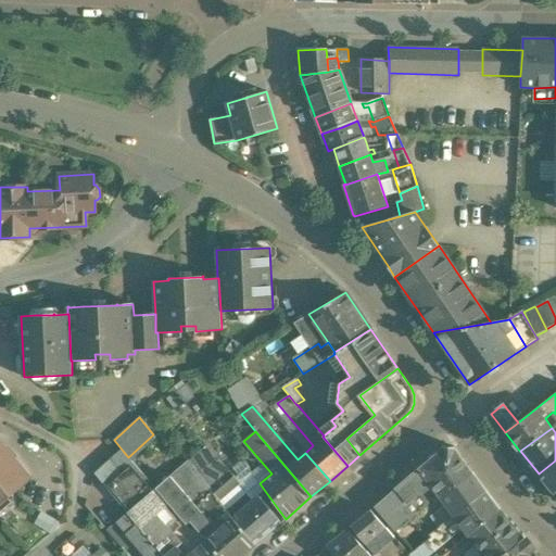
[(0,503),(28,479),(0,444),(0,503)]
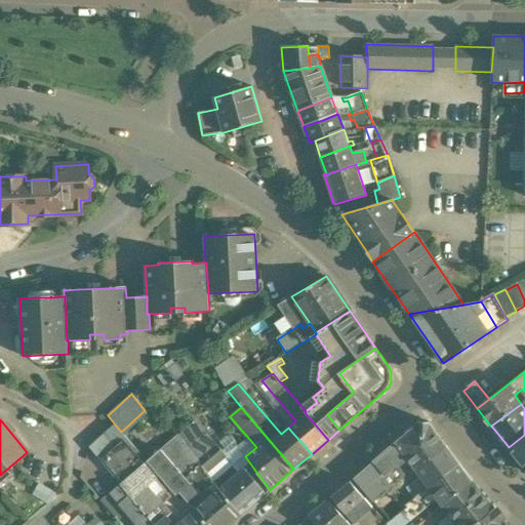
[(419,421),(396,442),(404,454),(394,463),(404,476),(414,468),(416,470),(446,446),(429,422),(419,421)]
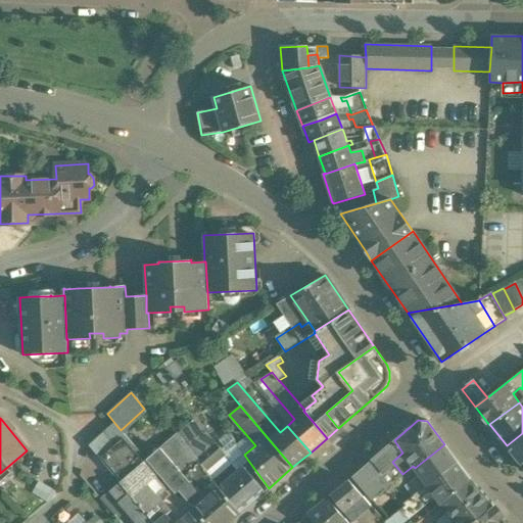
[(121,430),(115,424),(90,445),(121,482),(122,482),(130,492),(155,522),(168,512),(176,522),(179,519),(159,495),(170,486),(146,460),(121,430)]
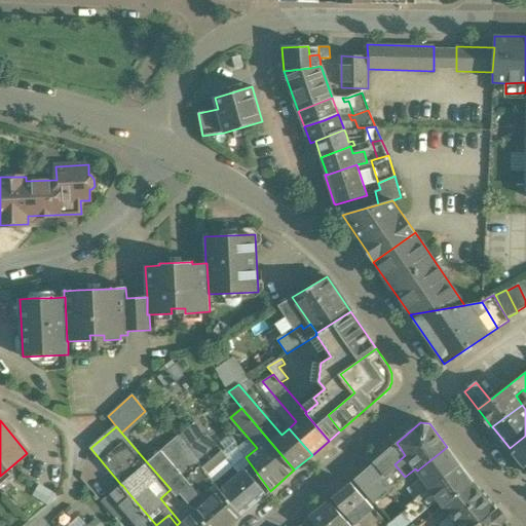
[(208,474),(196,460),(189,450),(179,436),(147,462),(171,489),(177,496),(181,493),(194,510),(193,510),(195,512),(220,490),(216,485),(208,474)]
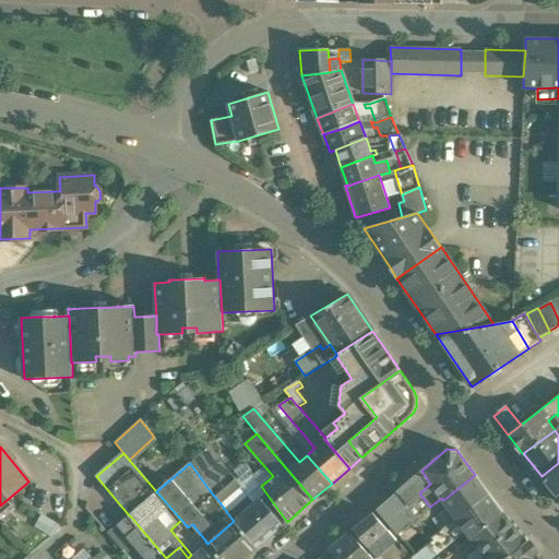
[(241,486),(221,463),(201,478),(209,489),(221,503),(240,487),(241,486)]
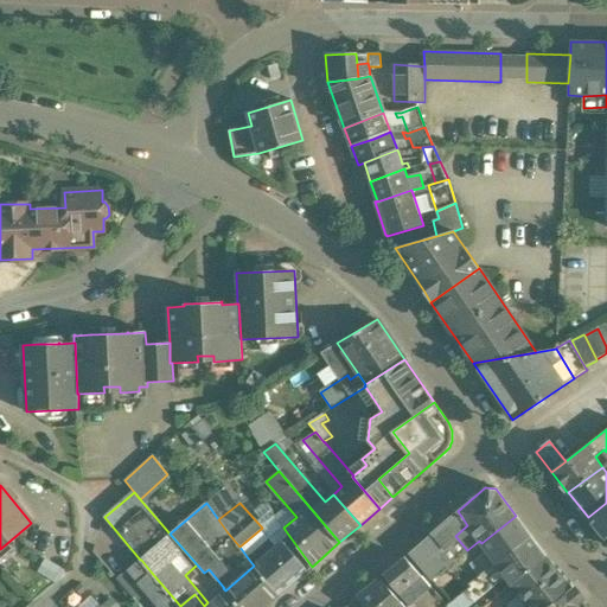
[(606,503),(588,517),(606,542),(606,503)]
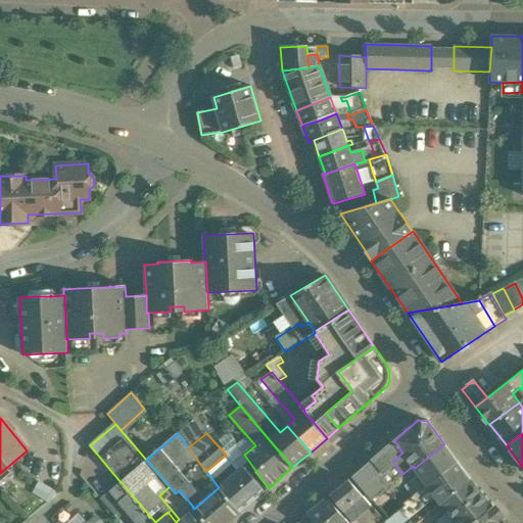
[(394,440),(364,467),(373,478),(392,462),(402,453),(394,440)]
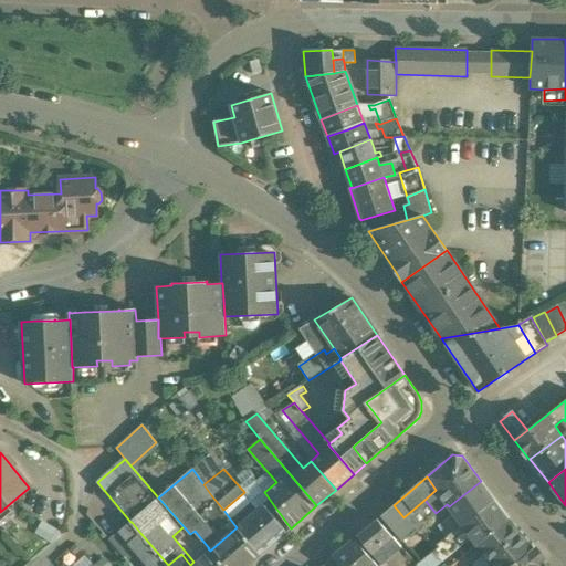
[(495,500),(481,481),(449,506),(462,525),(462,526),(495,500)]
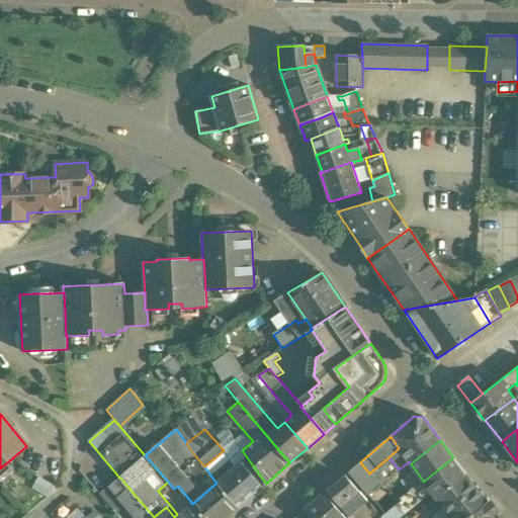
[(223,451),(204,466),(212,478),(231,461),(223,451)]
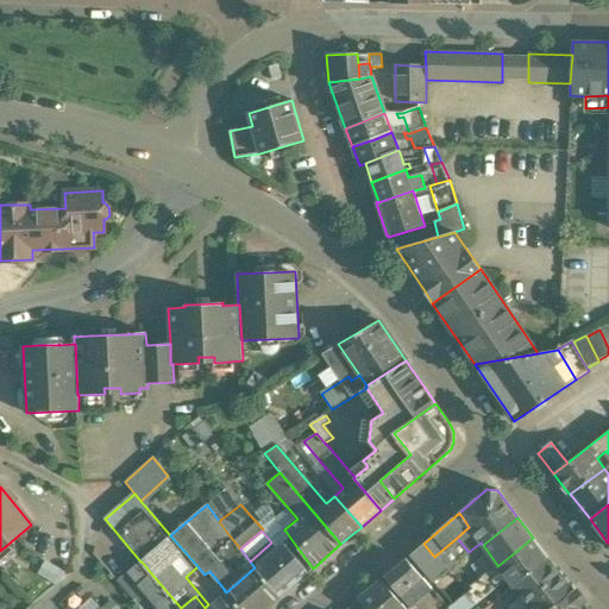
[(290,538),(276,550),(271,542),(250,562),(255,567),(280,596),(313,569),(290,538)]
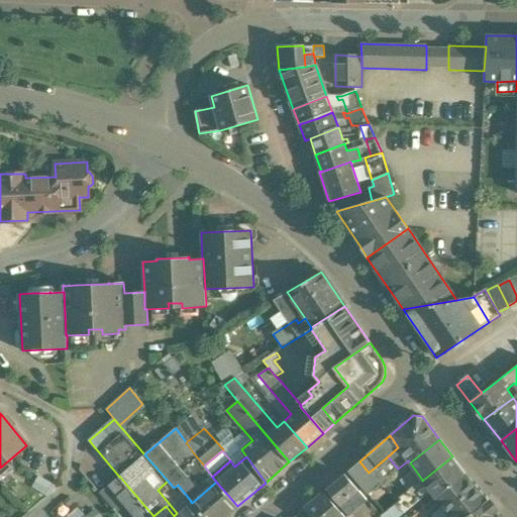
[(422,480),(399,497),(400,499),(407,507),(429,490),(435,498),(464,474),(452,456),(422,481),(422,480)]
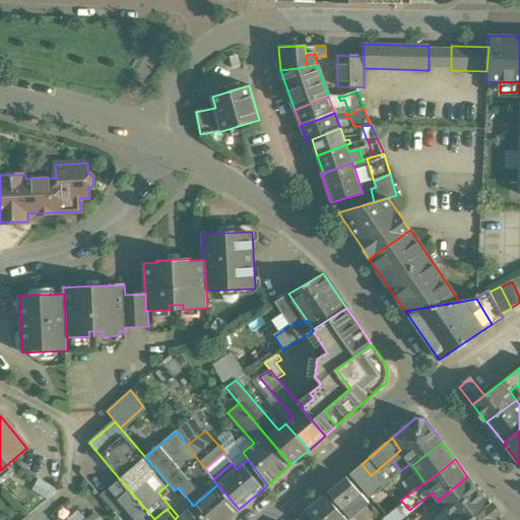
[(371,475),(362,464),(349,474),(369,497),(382,485),(372,474),(371,475)]
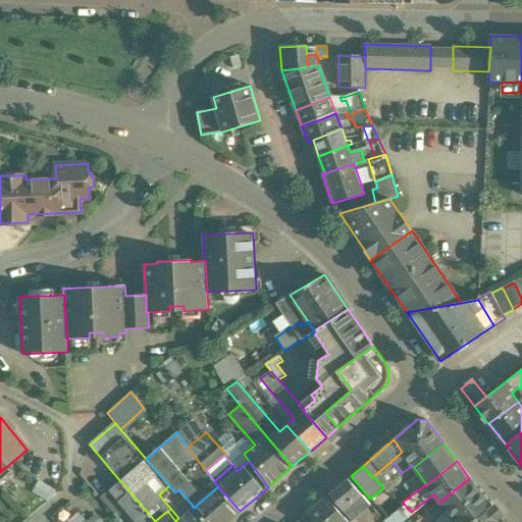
[(418,473),(396,492),(399,497),(403,502),(426,484),(418,473)]
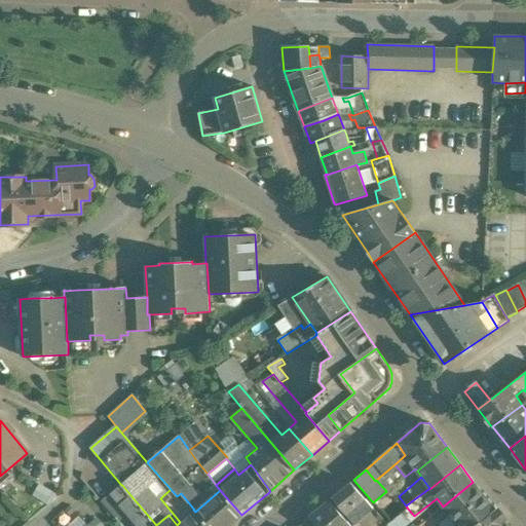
[(373,509),(350,482),(332,498),(355,525),(367,525),(365,524),(360,520),(373,509)]
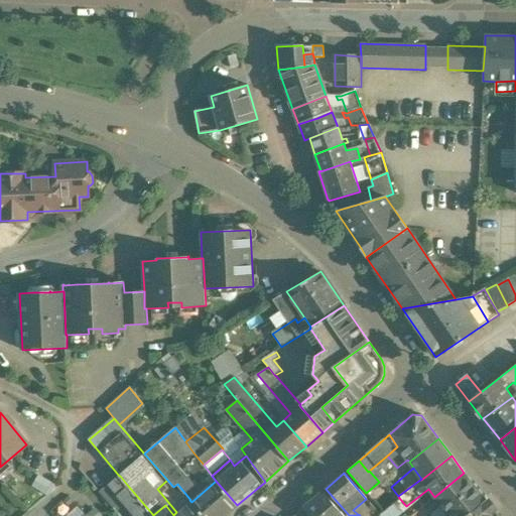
[(464,473),(434,497),(441,505),(429,514),(430,515),(429,515),(467,515),(487,500),(464,473)]
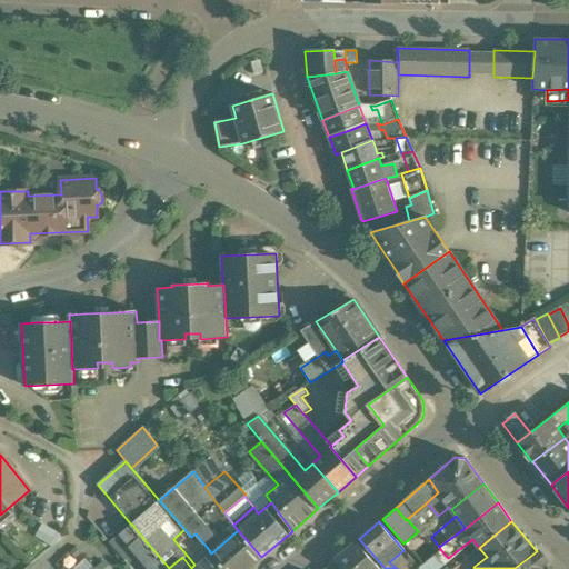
[(141,536),(132,525),(131,525),(120,535),(130,546),(141,536)]
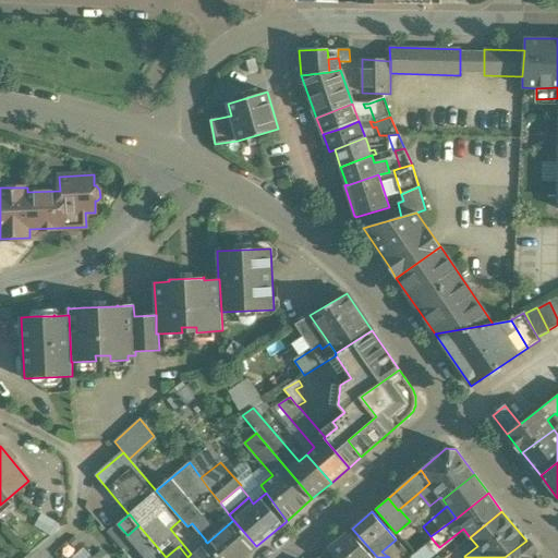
[(233,520),(207,543),(205,541),(202,544),(214,557),(242,557),(256,546),(233,520)]
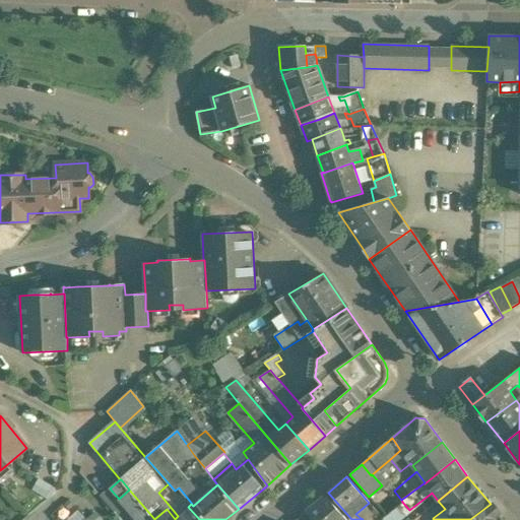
[(154,519),(129,490),(119,499),(119,500),(136,519),(154,519)]
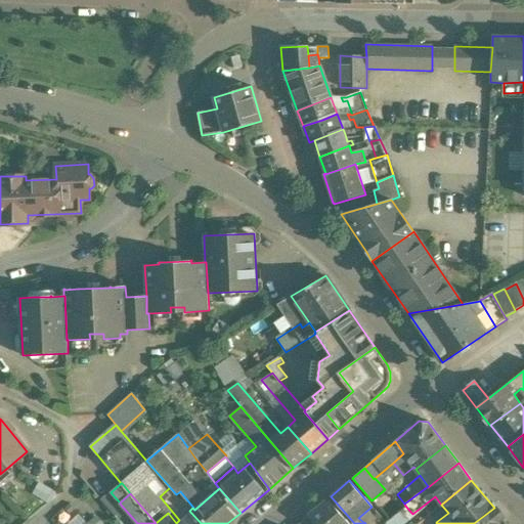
[(348,523),(328,499),(309,516),(315,523),(348,523)]
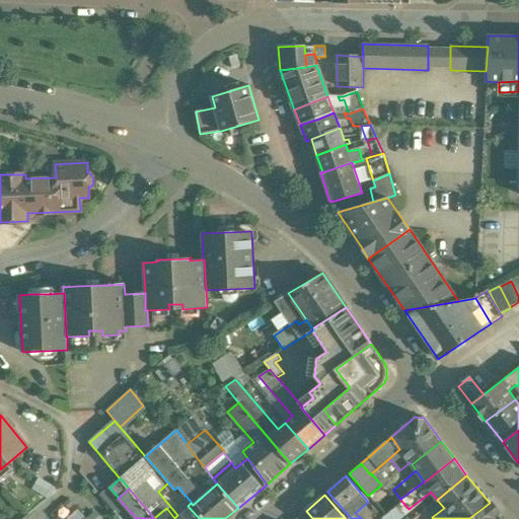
[(401,501),(386,514),(390,518),(396,518),(409,509),(401,501)]
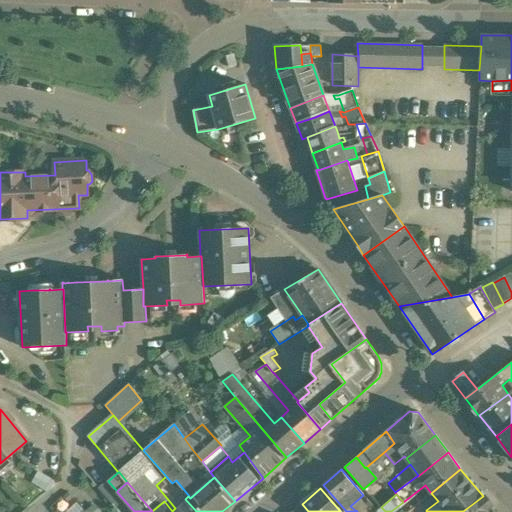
[(495,511),(483,496),(463,511),(495,511)]
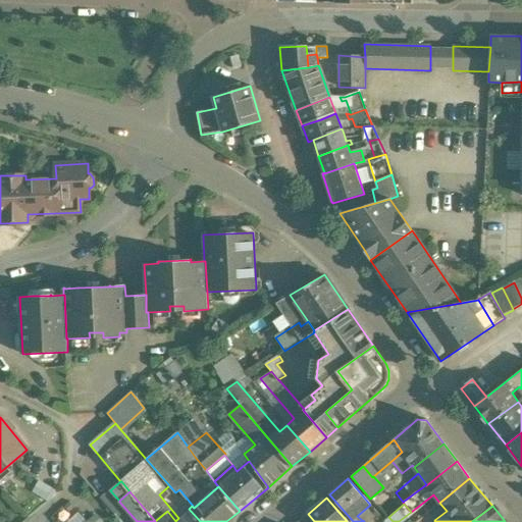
[(178,518),(175,521),(167,511),(155,521),(200,521),(189,509),(178,518)]
